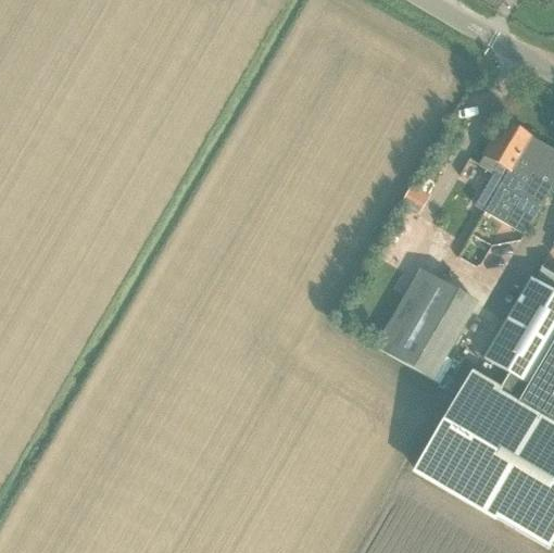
[(474,203),(524,234),(553,179),(553,150),(505,122),(495,138),(491,135),(481,152),(482,154),(478,164),(492,172),(474,203)]
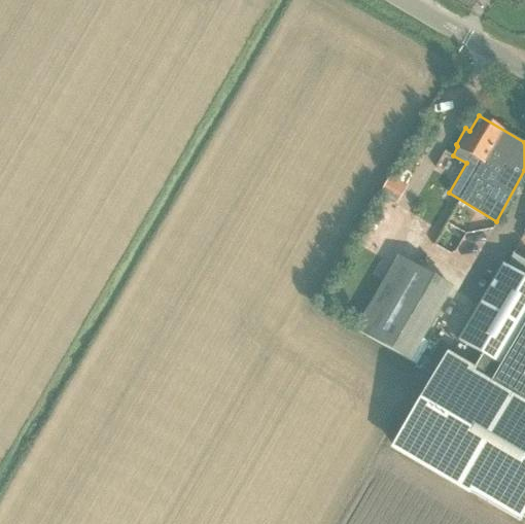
[(394,188),(398,181),(387,175),(383,182),(394,188)]
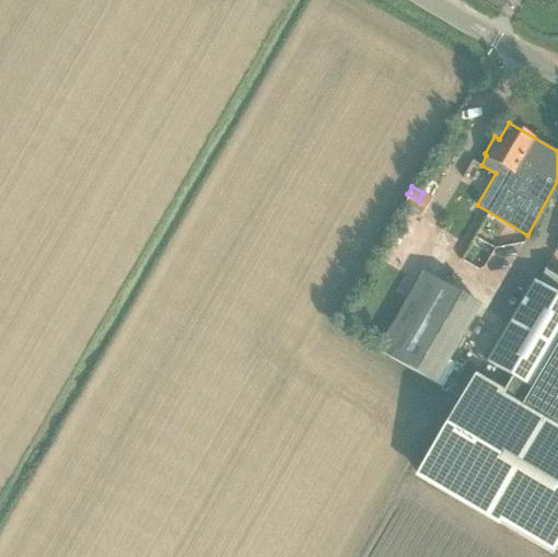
[(406,195),(400,205),(418,215),(423,205),(406,195)]
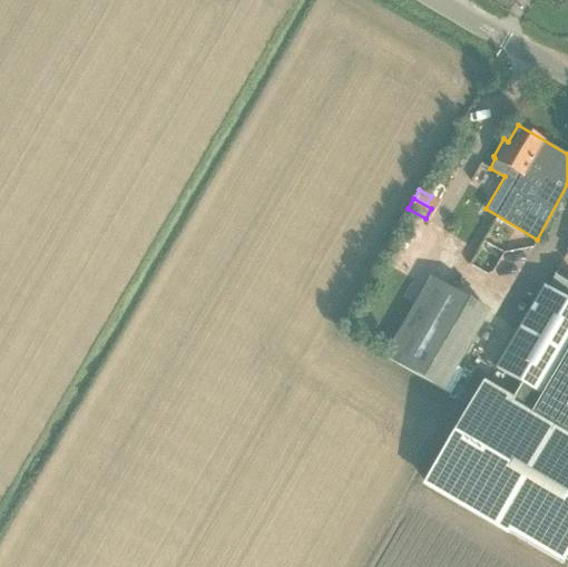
[(383,354),(443,389),(490,309),(430,274),(383,354)]
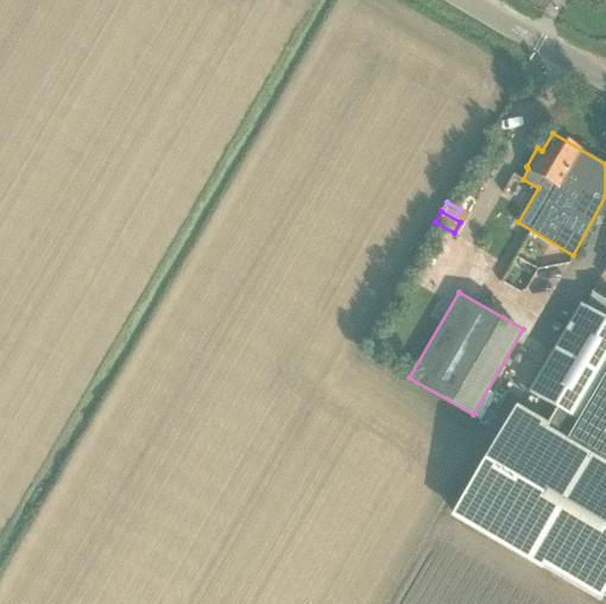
[(605,463),(567,440),(605,374),(605,318),(579,303),(528,392),(555,407),(547,421),(535,442),(507,426),(455,513),(599,597),(605,585),(605,463)]
